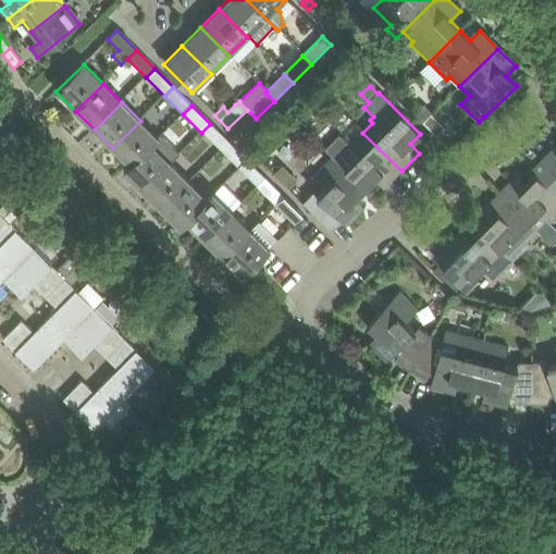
[(423,106),(415,114),(423,123),(431,115),(430,114),(431,114),(423,106)]
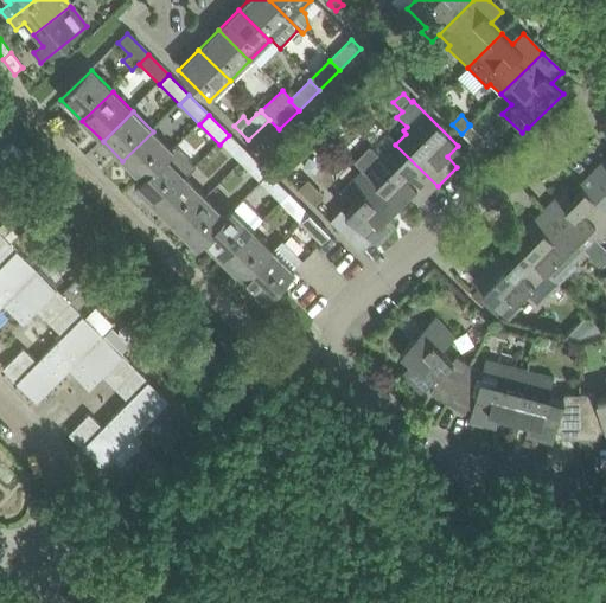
[(335,122),(324,132),(337,145),(346,134),(335,122)]
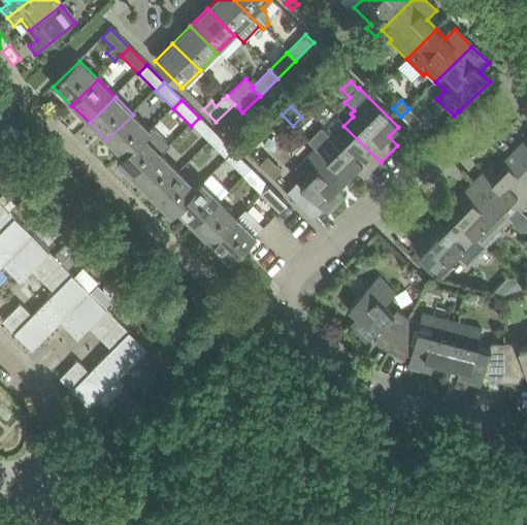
[(414,130),(421,123),(408,109),(401,117),(414,130)]
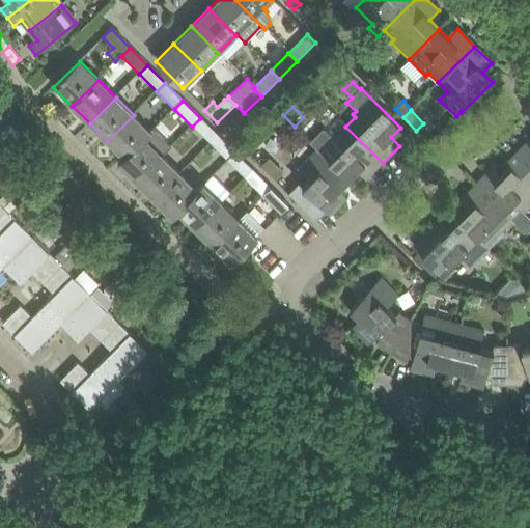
[(144,138),(145,138),(151,132),(134,115),(107,141),(123,158),(124,159),(144,138)]
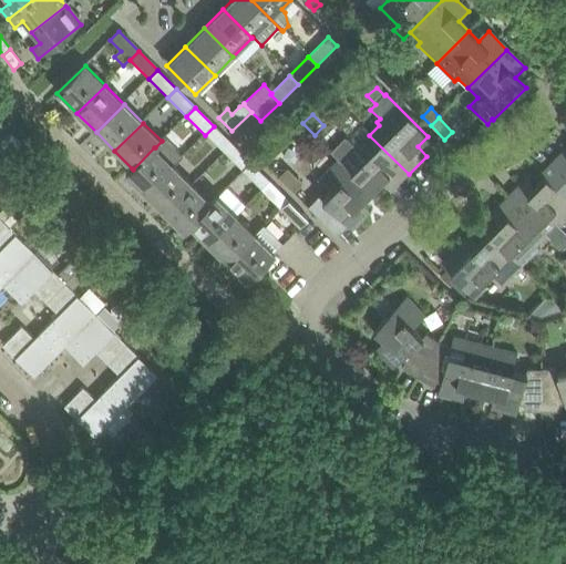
[(233,145),(214,126),(205,135),(224,154),(233,145)]
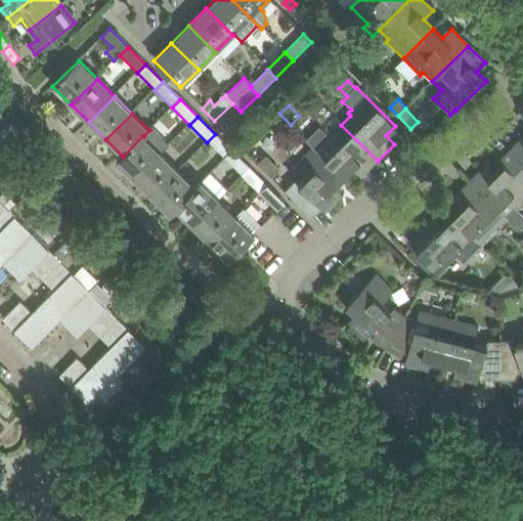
[(330,131),(312,148),(343,178),(352,169),(360,178),(378,161),(341,125),(332,134),(330,131)]
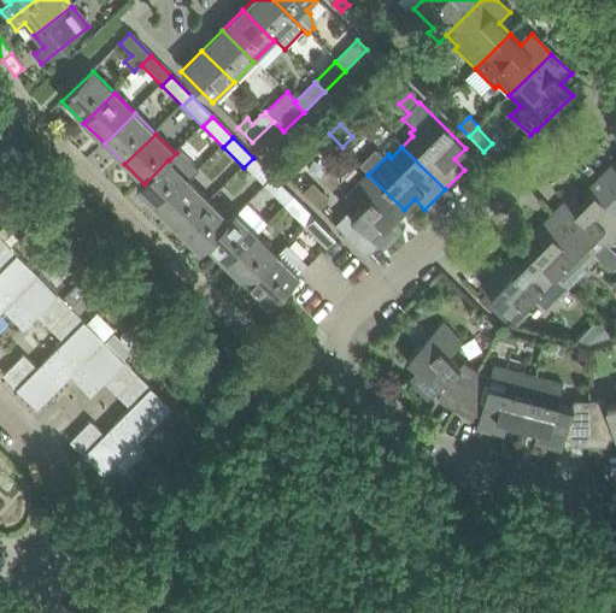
[(198,172),(177,151),(176,153),(169,160),(168,160),(145,184),(144,183),(136,190),(158,212),(189,181),(198,172)]
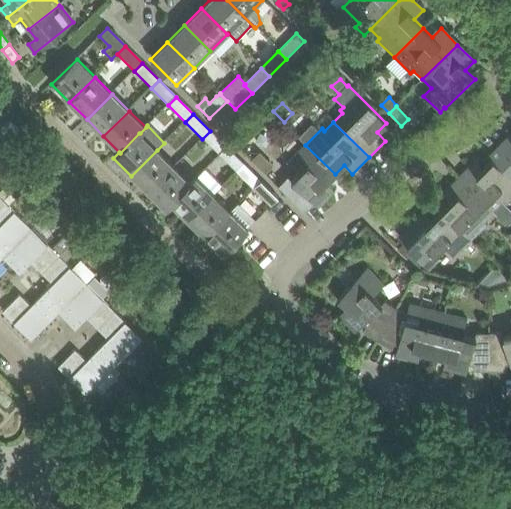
[(210,131),(202,139),(219,156),(227,148),(210,131)]
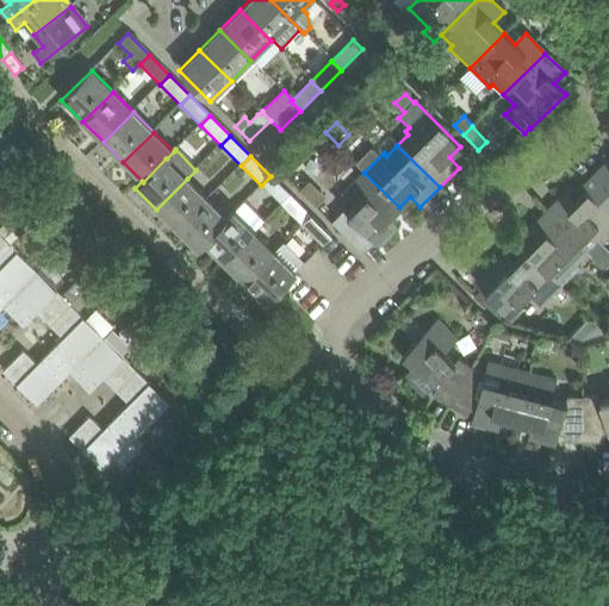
[(608,158),(580,187),(585,192),(608,214),(608,158)]
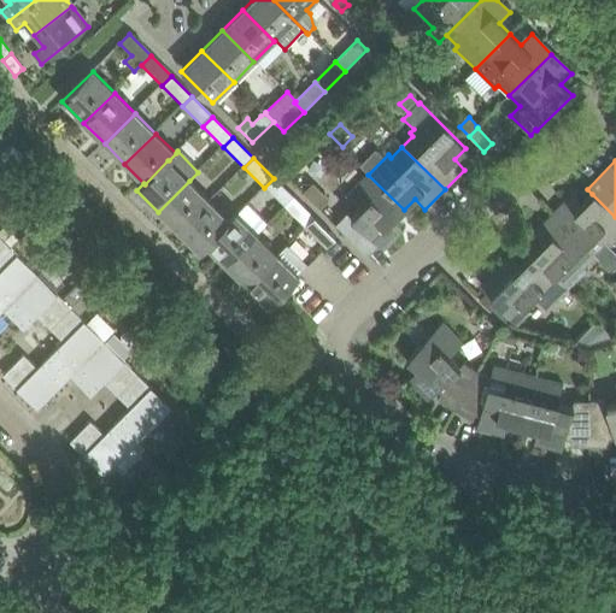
[(361,206),(350,217),(347,213),(335,225),(367,258),(377,247),(382,252),(403,231),(393,220),(404,210),(368,175),(348,194),(361,206)]
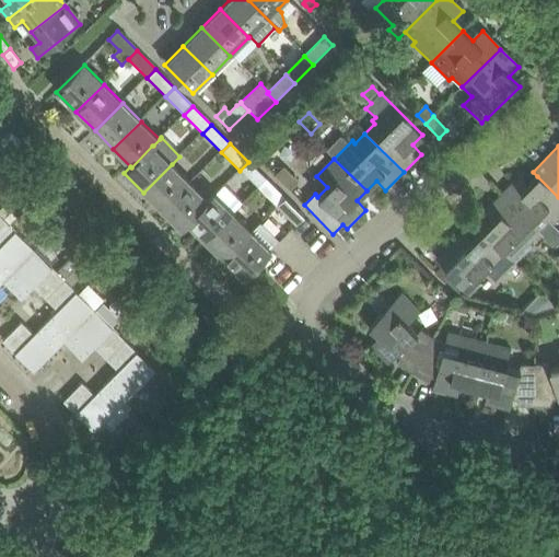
[(240,171),(258,189),(267,181),(248,162),(240,171)]
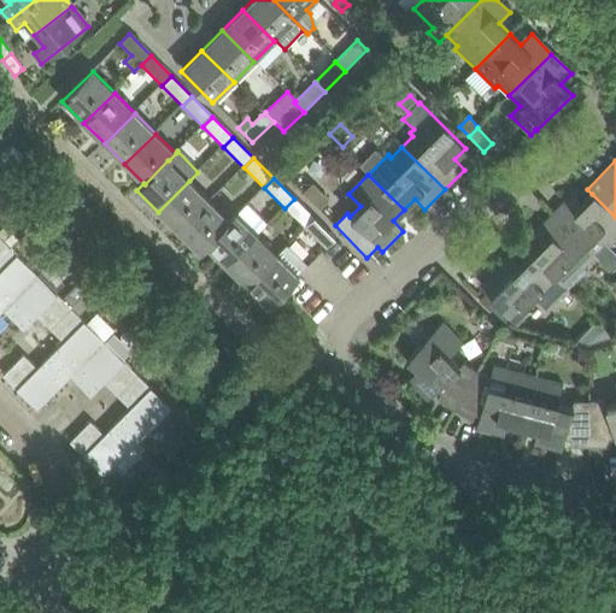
[(158,212),(179,233),(210,201),(189,181),(158,212)]
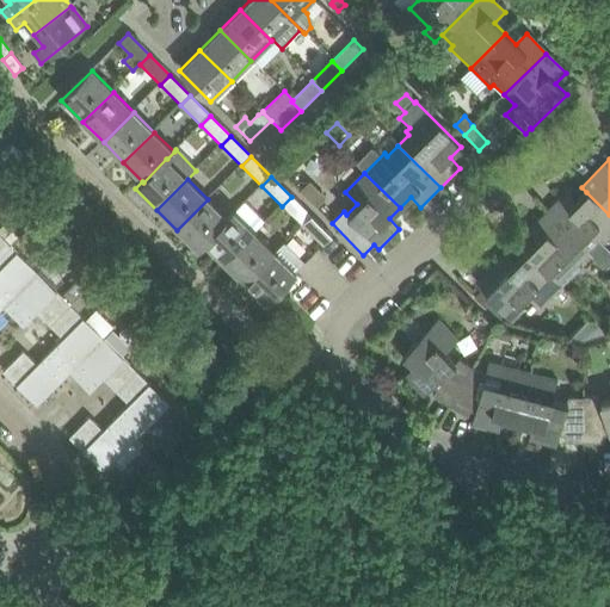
[(299,192),(315,210),(316,209),(325,202),(308,183),(299,191),(299,192)]
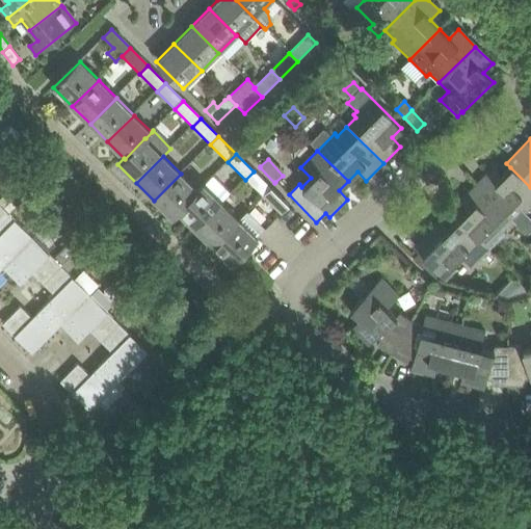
[(527,235),(530,230),(530,219),(526,214),(530,208),(530,187),(510,167),(502,177),(493,168),(476,185),(512,221),(513,221),(527,235)]
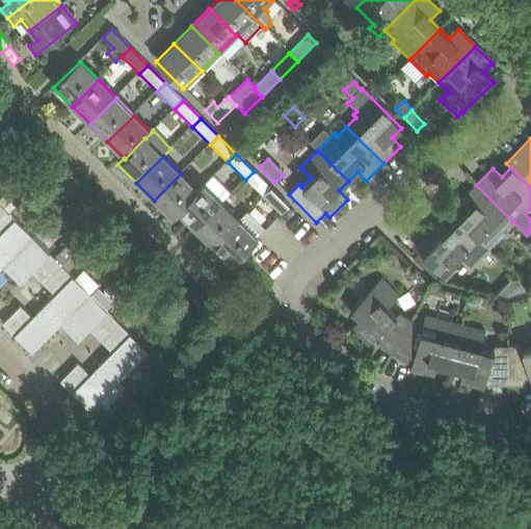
[(245,180),(263,197),(271,189),(254,172),(245,180)]
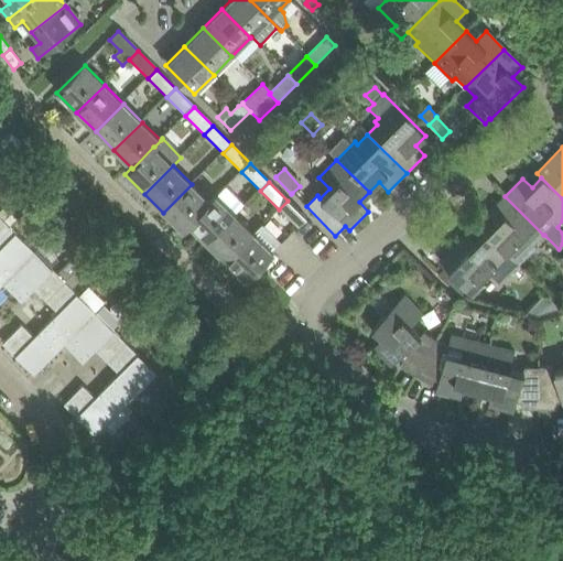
[(210,203),(209,203),(192,184),(163,213),(182,232),(188,225),(210,203)]
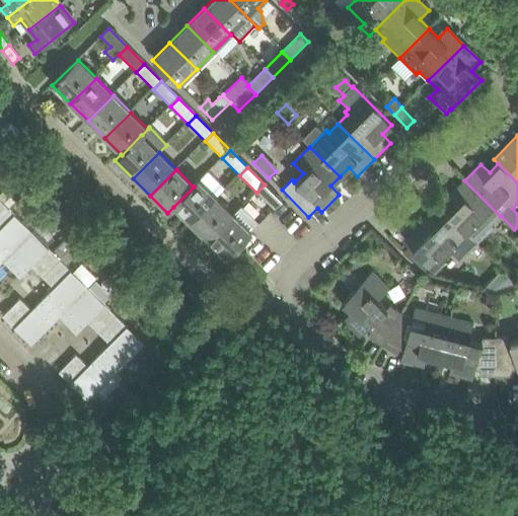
[(217,198),(199,180),(193,187),(194,187),(173,207),(191,224),(217,198)]
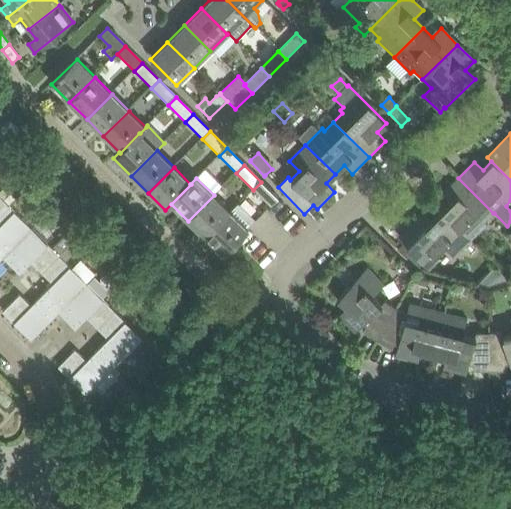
[(441,195),(450,203),(441,212),(471,242),(488,225),(484,222),(493,213),(458,178),(441,195)]
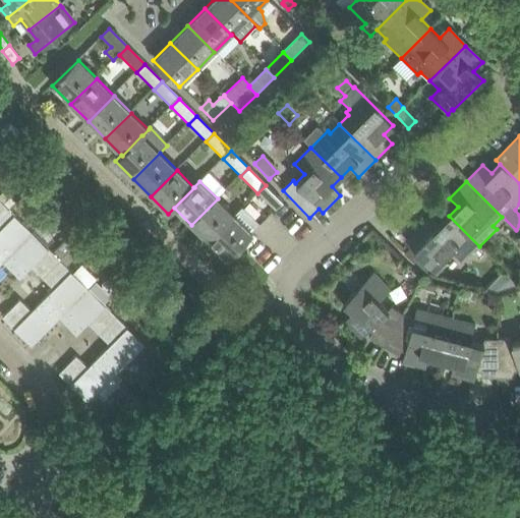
[(283,203),(266,185),(257,193),(276,211),(283,203)]
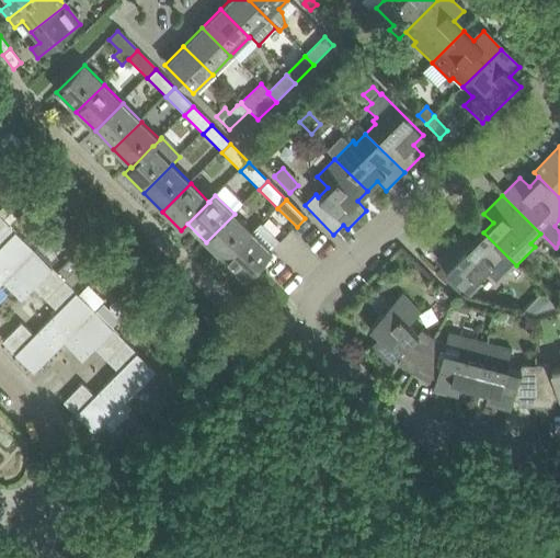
[(235,214),(206,242),(225,261),(253,232),(235,214)]
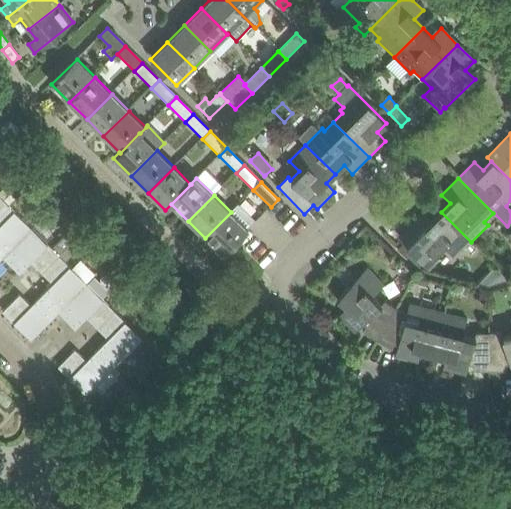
[(0,260),(2,258),(19,275),(30,263),(52,285),(30,307),(19,296),(2,313),(30,341),(58,313),(74,330),(86,319),(107,340),(86,362),(74,351),(57,368),(86,397),(142,340),(0,198),(0,260)]
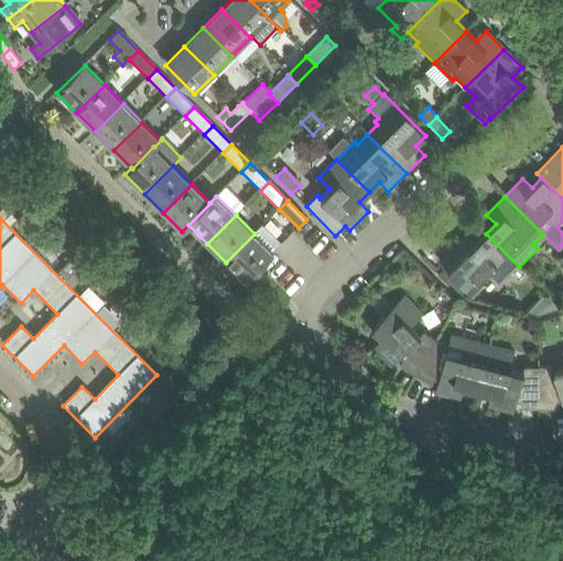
[(255,234),(226,262),(245,281),(281,245),(262,225),(255,234)]
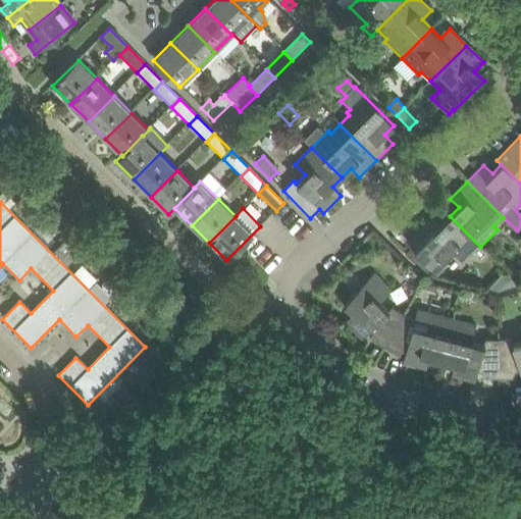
[(452,252),(464,263),(480,247),(450,216),(440,225),(432,217),(415,234),(418,238),(409,248),(436,274),(447,265),(443,261),(452,252)]
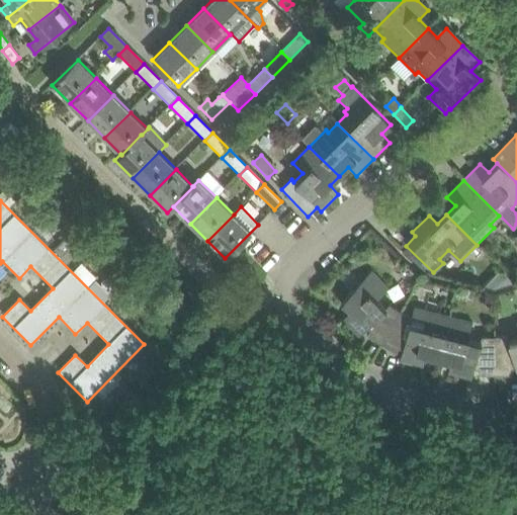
[(253,272),(246,264),(238,272),(246,279),(253,272)]
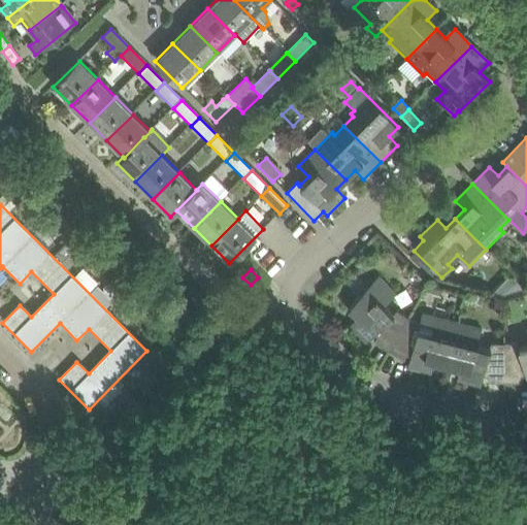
[(376,339),(374,345),(389,353),(409,318),(397,312),(393,316),(384,306),(395,295),(377,277),(348,308),(357,318),(349,327),(366,343),(373,336),(376,339)]
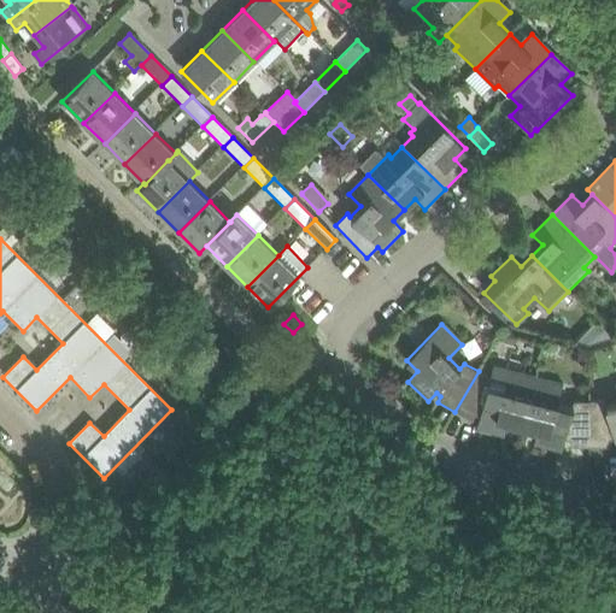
[(535,378),(492,367),(490,378),(479,371),(455,412),(471,422),(475,417),(480,417),(476,430),(504,437),(508,423),(522,428),(535,378)]
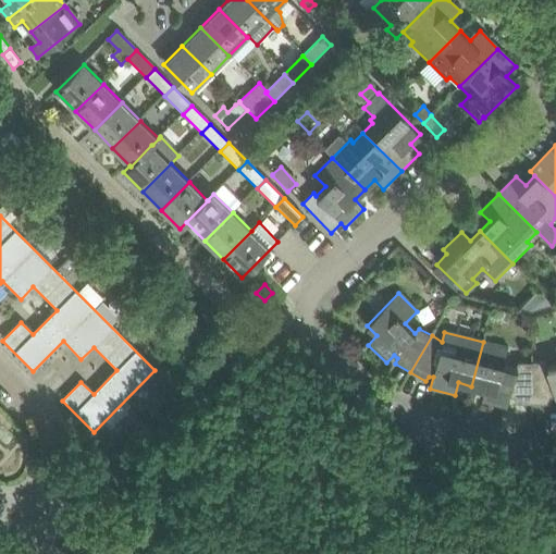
[(507,348),(483,342),(471,386),(484,390),(481,402),(506,409),(509,397),(514,399),(514,405),(532,405),(532,362),(518,362),(517,368),(503,365),(507,348)]
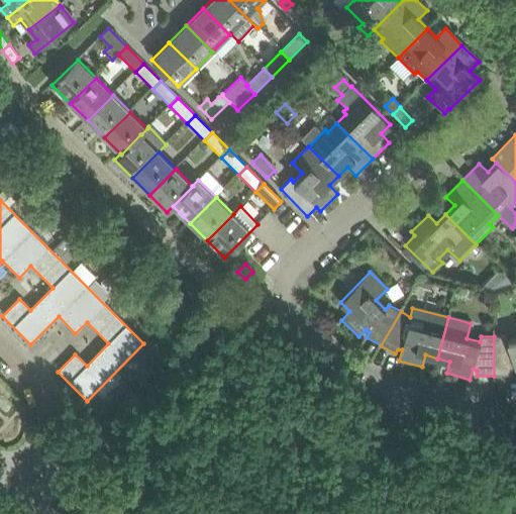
[(507,337),(494,336),(494,376),(510,376),(510,370),(514,369),(515,376),(515,323),(515,324),(515,325),(515,338),(508,341),(507,337)]
